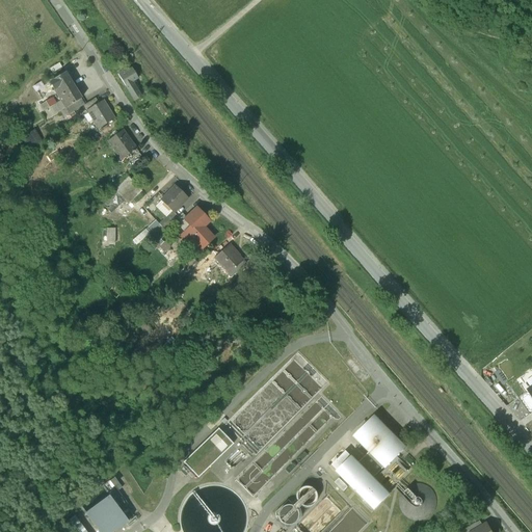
[(125,70),(116,75),(124,87),(125,86),(129,84),(136,80),(130,70),(126,72),(125,70)]
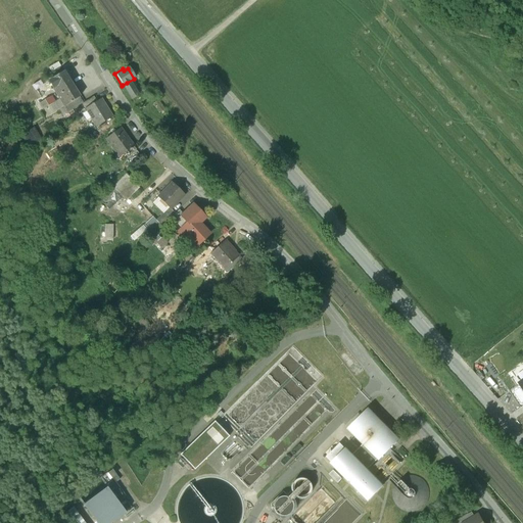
[(75,90),(63,73),(48,82),(52,89),(56,86),(62,96),(63,97),(75,90)]
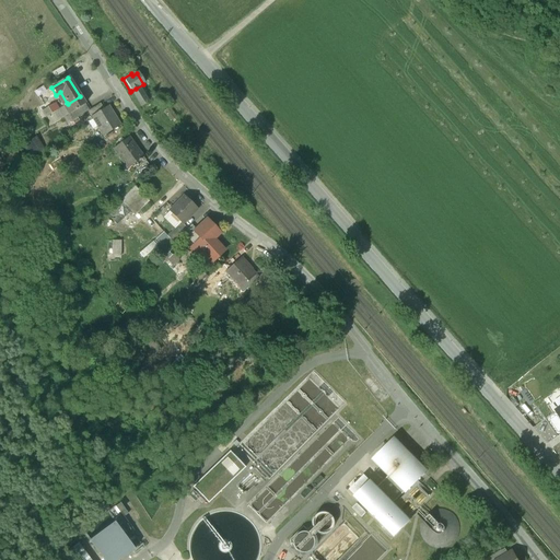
[(136,89),(131,91),(133,95),(131,96),(132,98),(129,100),(133,106),(136,104),(135,103),(141,97),(137,93),(138,92),(136,89)]
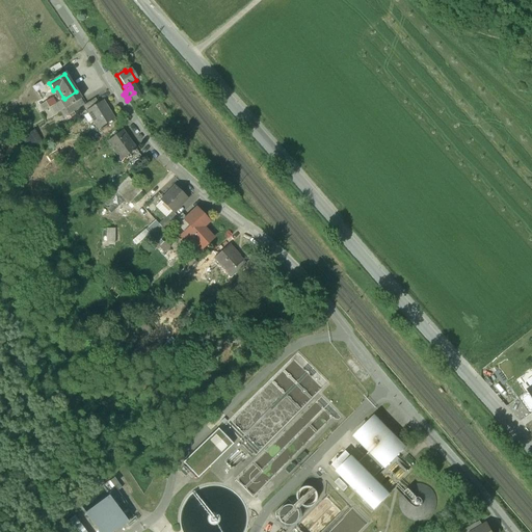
[(76,91),(64,99),(63,98),(59,101),(60,101),(57,103),(60,107),(61,106),(67,114),(72,111),(73,112),(83,106),(82,104),(94,97),(90,91),(80,98),(76,91)]
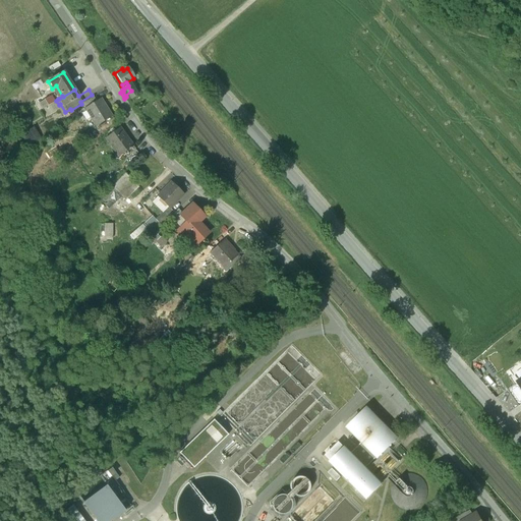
[(46,105),(52,102),(50,96),(43,98),(46,105)]
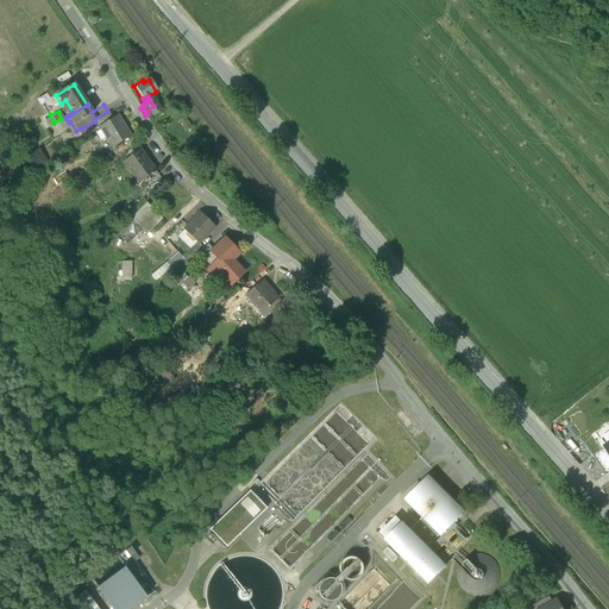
[(117,117),(99,127),(111,146),(129,135),(117,117)]
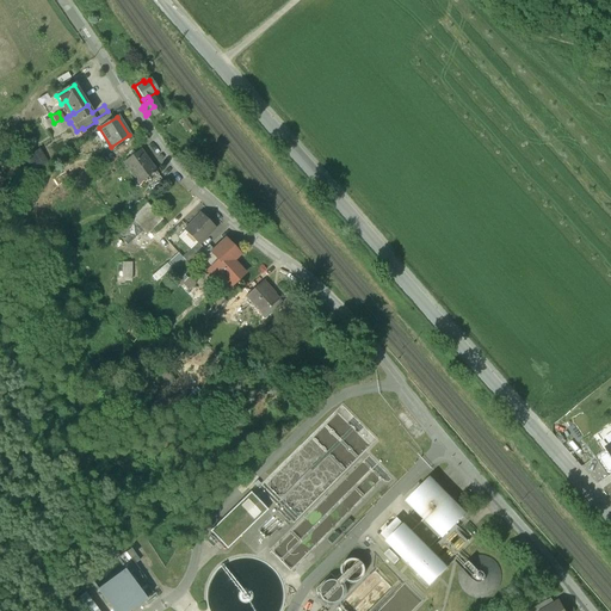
[(140,150),(123,162),(139,184),(155,172),(140,150)]
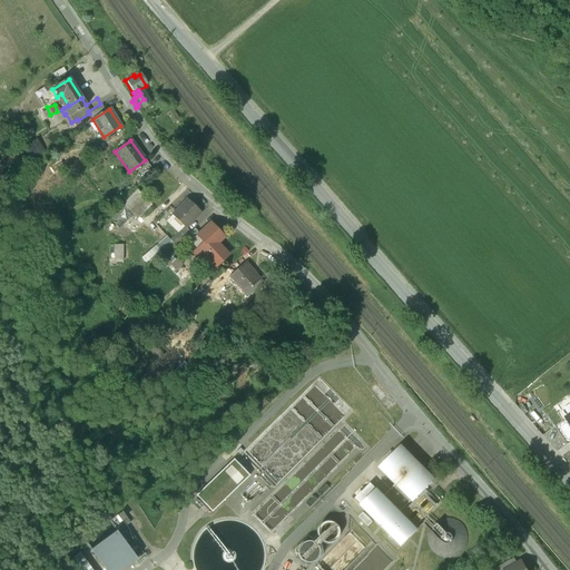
[(137,190),(123,205),(129,212),(144,198),(137,190)]
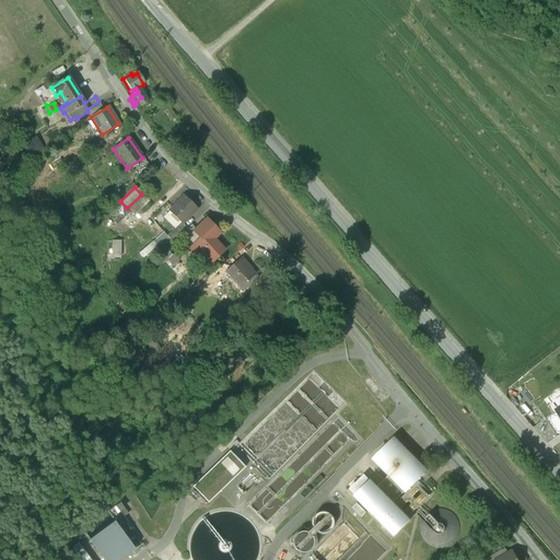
[(183,197),(167,213),(181,225),(196,210),(183,197)]
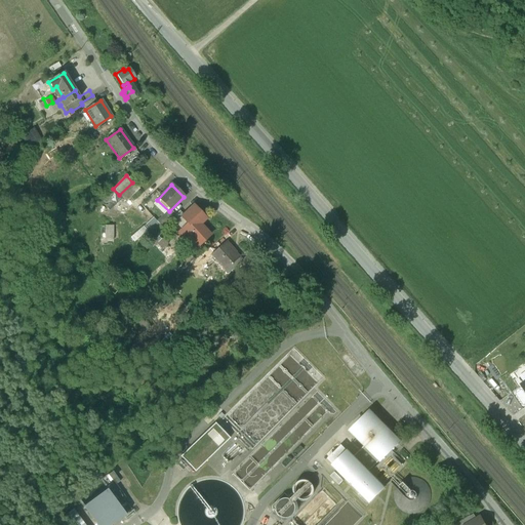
[(204,220),(192,207),(182,216),(180,217),(182,218),(189,226),(184,231),(182,229),(175,235),(183,242),(188,238),(197,247),(208,236),(198,226),(204,220)]
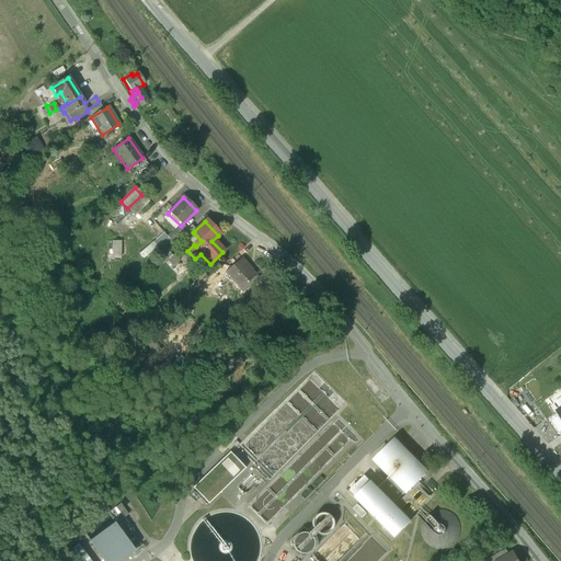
[(190,227),(180,237),(185,242),(194,233),(193,232),(194,231),(190,227)]
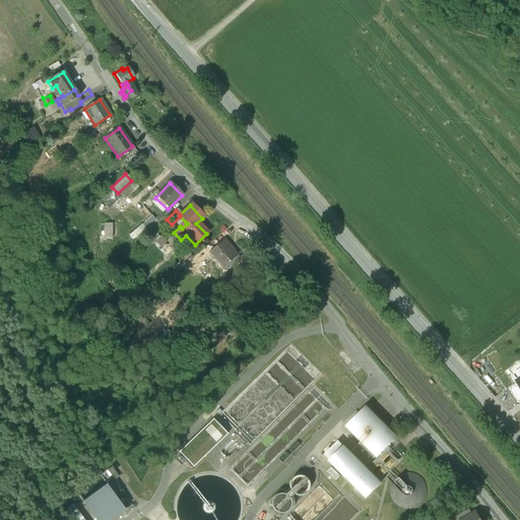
[(142,223),(150,230),(156,221),(148,215),(142,223)]
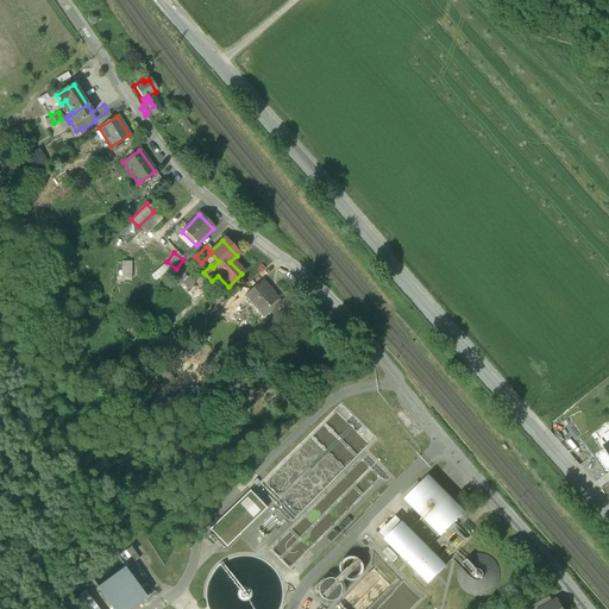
[(130,277),(130,261),(117,261),(117,277),(130,277)]
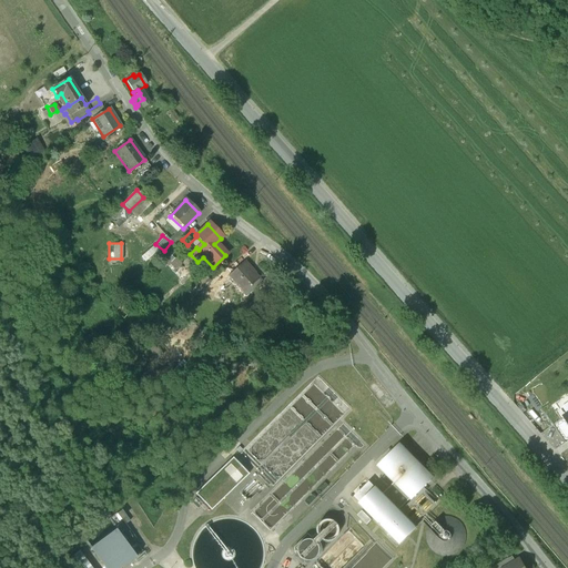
[(188,275),(174,260),(166,267),(180,282),(188,275)]
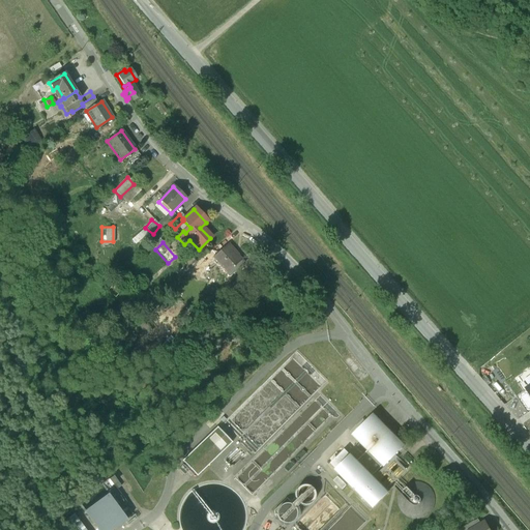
[(215,255),(211,258),(212,259),(228,276),(242,263),(232,252),(233,251),(227,244),(215,255)]
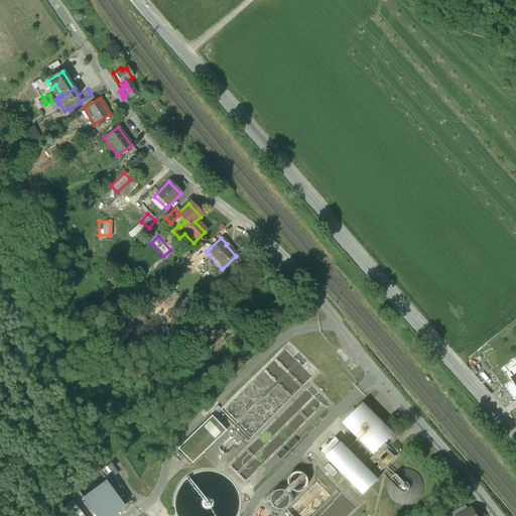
[(206,244),(187,260),(192,264),(207,252),(206,251),(210,248),(206,244)]
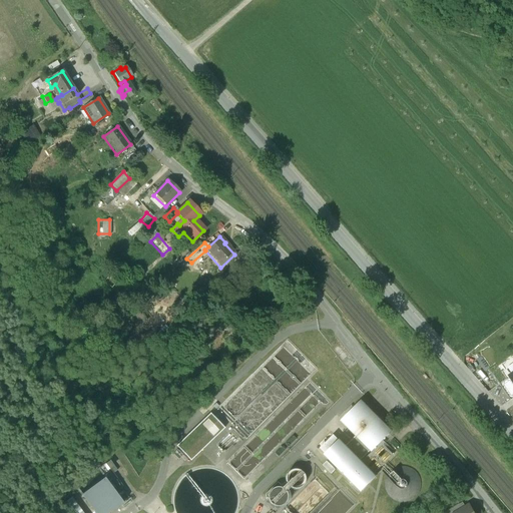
[(116,282),(109,276),(104,282),(111,288),(116,282)]
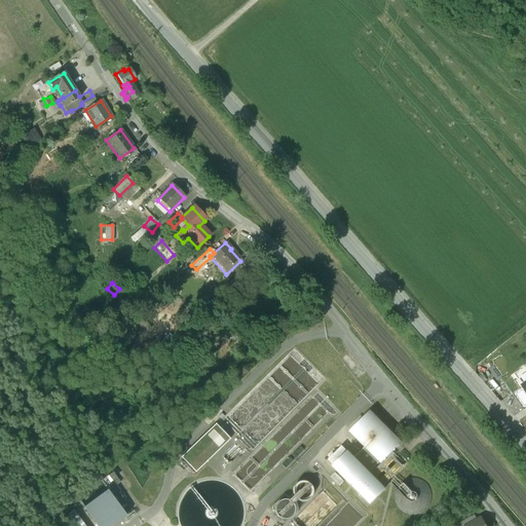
[(525,388),(524,386),(514,393),(525,411),(525,410),(525,388)]
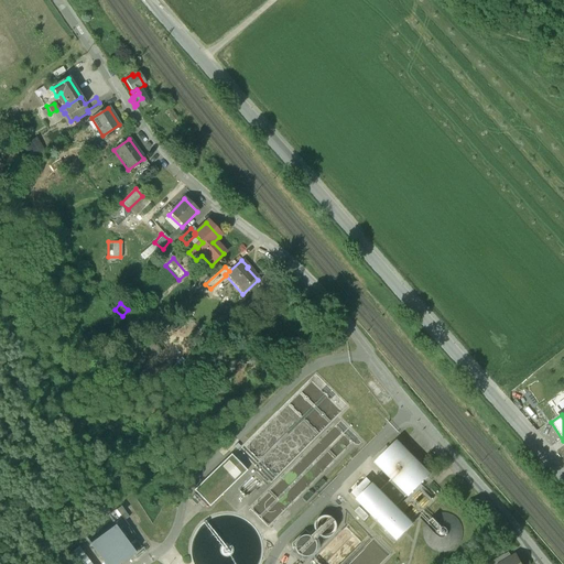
[(414,458),(398,443),(377,464),(393,480),(381,492),(366,507),(381,522),(418,485),(420,487),(429,478),(412,462),(414,458)]
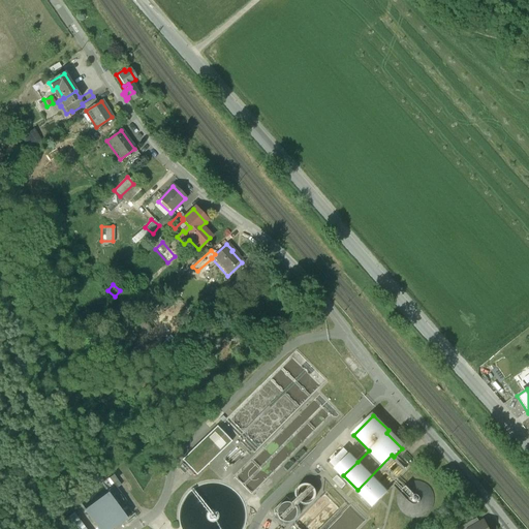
[(215,427),(181,460),(195,475),(230,441),(215,427)]
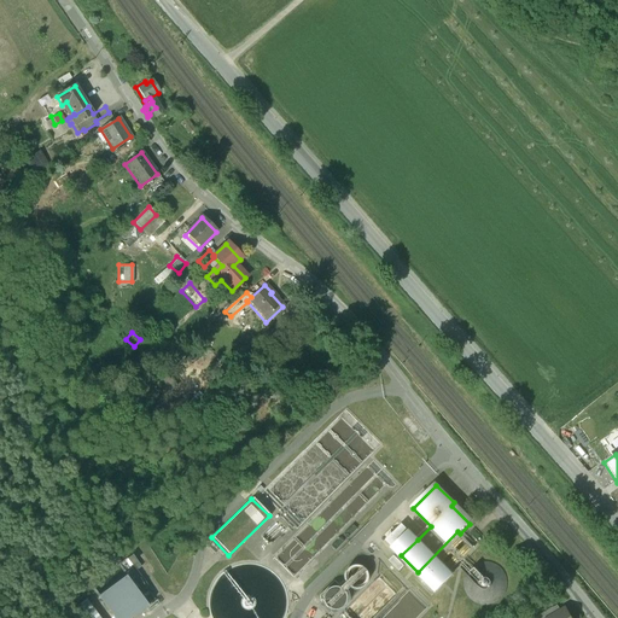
[(403,524),(386,540),(394,547),(409,531),(403,524)]
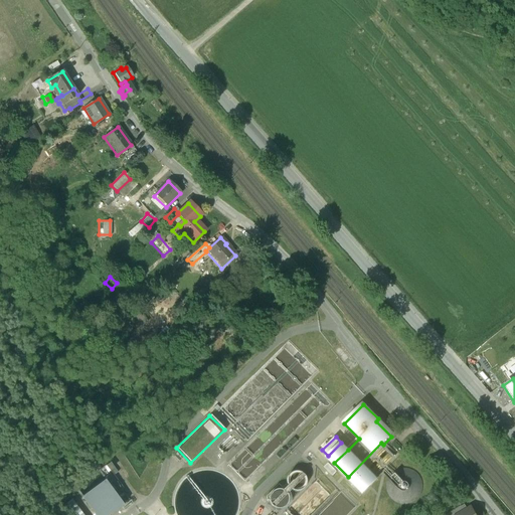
[(341,443),(328,456),(334,463),(348,450),(341,443)]
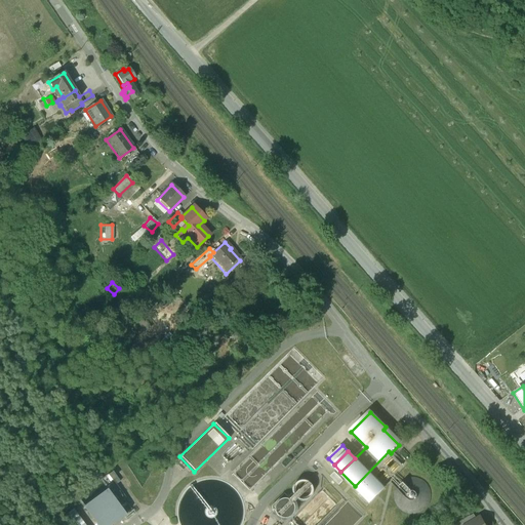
[(112,471),(106,475),(113,485),(119,481),(112,471)]
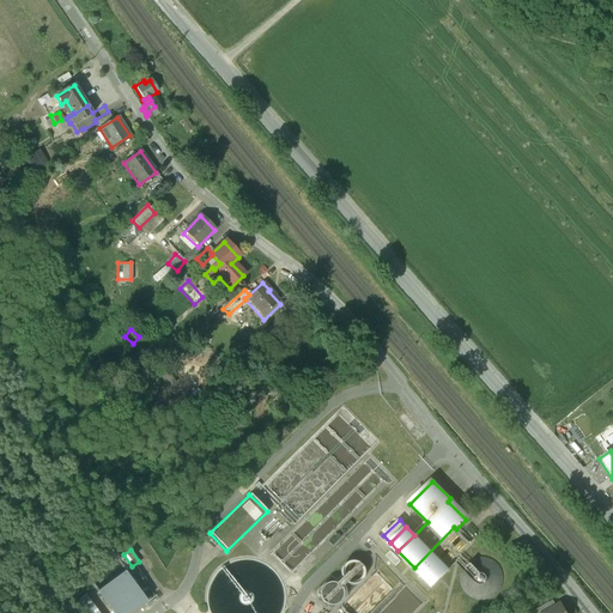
[(364,577),(364,572),(364,569),(362,566),(359,563),(357,562),(353,560),(350,560),(346,562),(343,564),(340,568),(340,571),(340,575),(340,578),(343,582),(346,583),(350,586),(353,586),(357,584),(359,583),(362,580),(364,577)]
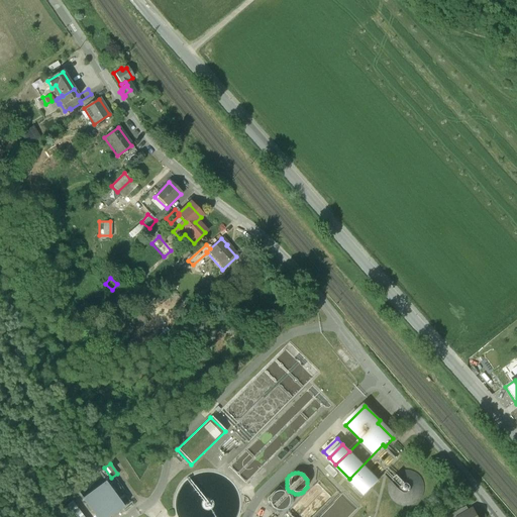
[(104,482),(82,498),(95,516),(108,516),(123,507),(104,482)]
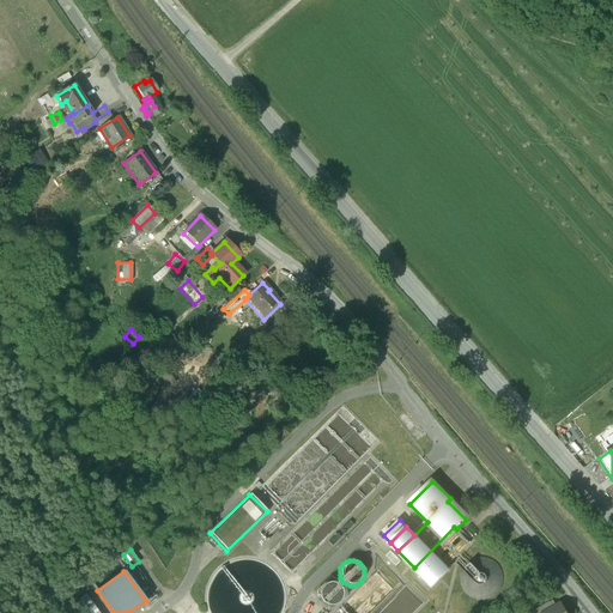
[(344,598),(344,594),(344,590),(343,588),(340,586),(338,583),(334,582),(332,581),(328,582),(326,583),(322,586),(321,588),(320,590),(319,594),(320,598),(321,600),(322,602),(326,605),(328,606),(332,606),(334,606),(338,605),(340,602),(343,600),(344,598)]
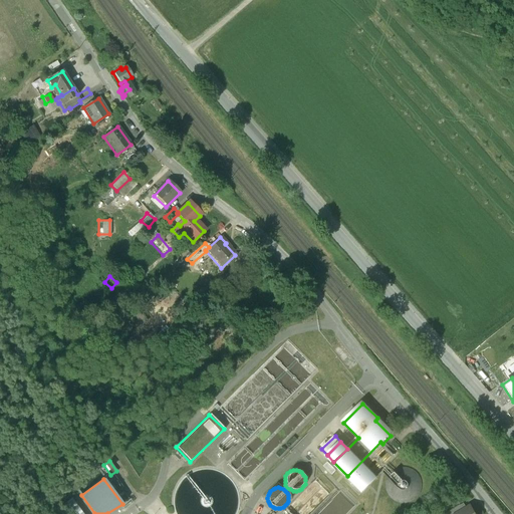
[(60,504),(66,513),(83,513),(71,497),(60,504)]
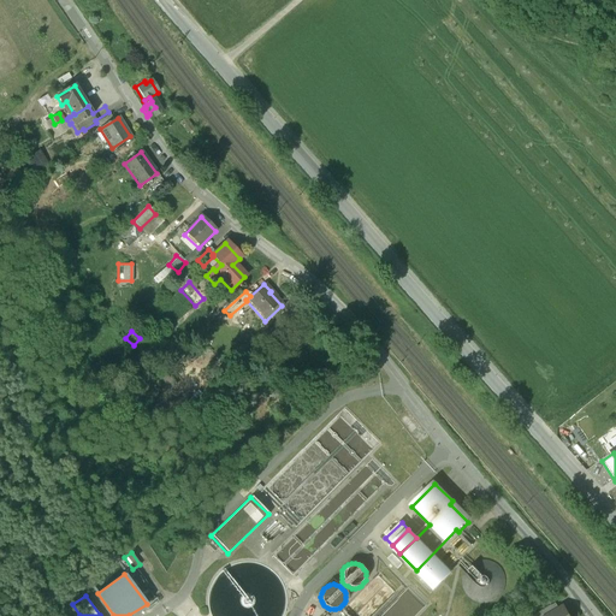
[(557,603),(538,615),(549,615),(561,610),(557,603)]
